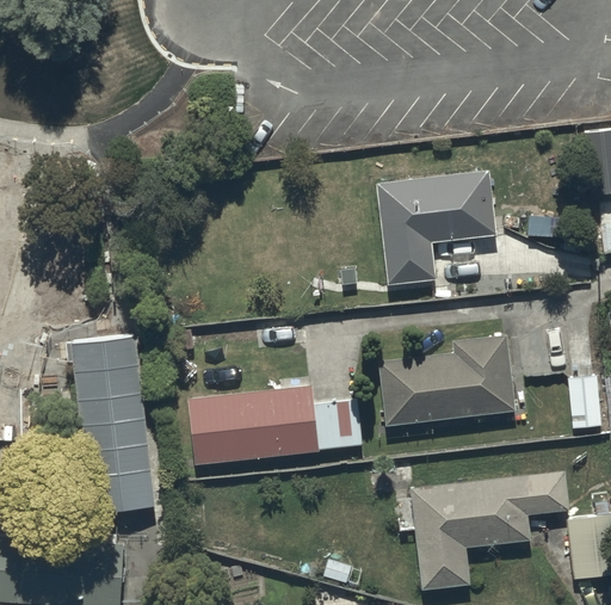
[(610,130),(584,133),(584,134),(590,196),(610,193),(610,130)]
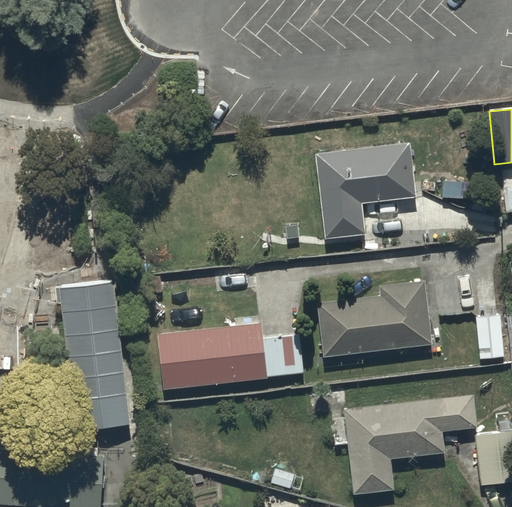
[(411,144),(317,153),(325,239),(366,235),(363,203),(417,198),(411,144)]
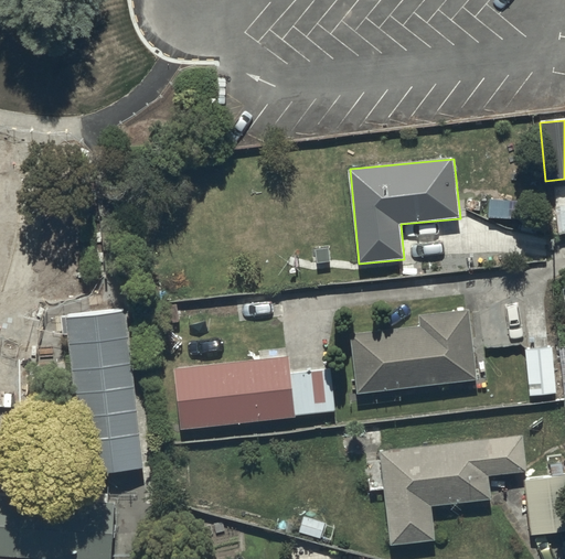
[(564,185),(553,186),(558,236),(563,236),(564,240),(564,185)]
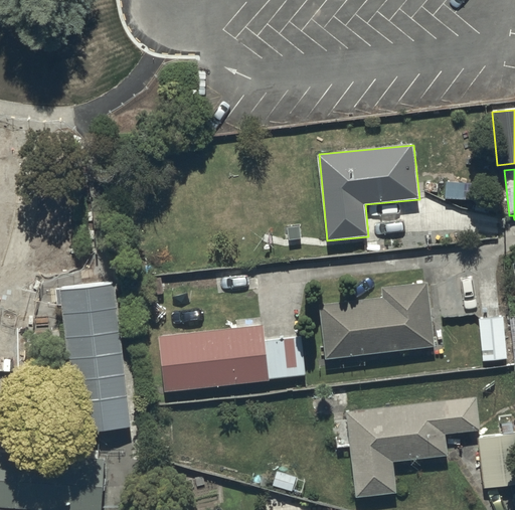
[(320,304),(325,358),(435,347),(426,283),(382,288),(383,298),(320,304)]
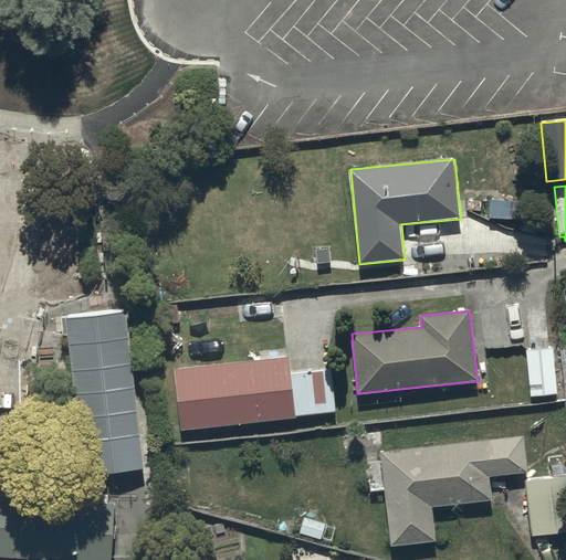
[(85,479),(145,472),(127,333),(67,339),(85,479)]
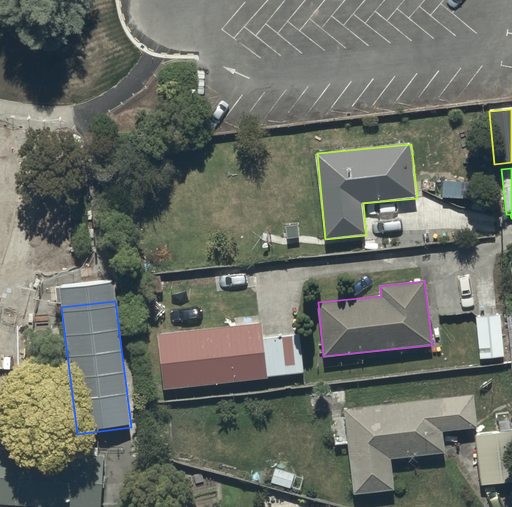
[(501,316),(476,317),(479,360),(504,358),(501,316)]
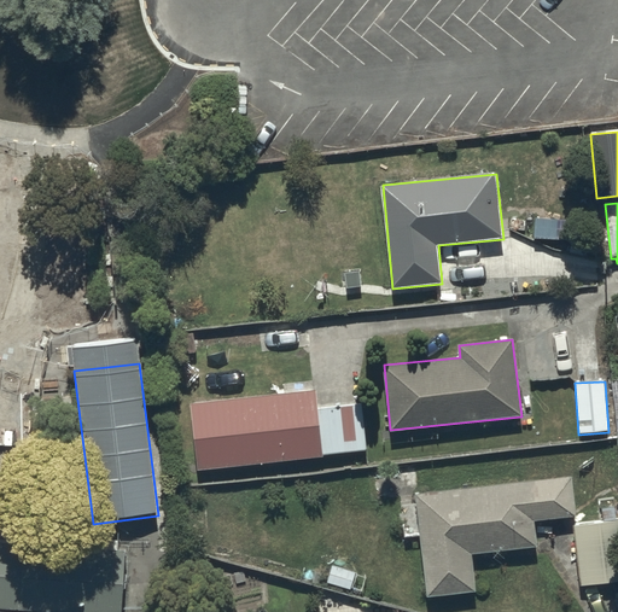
[(192,403),(197,470),(367,450),(362,404),(319,409),(316,391),(192,403)]
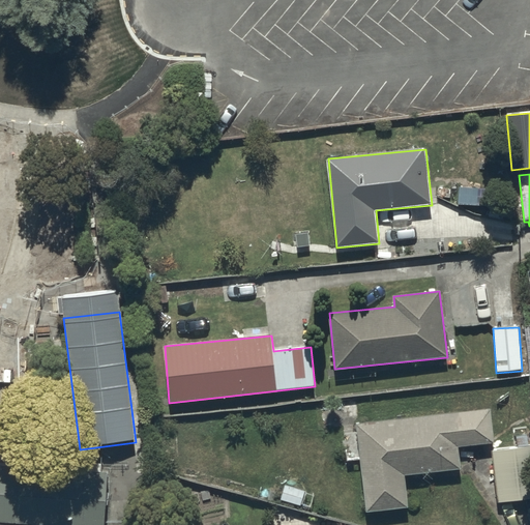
[(489,411),(357,424),(365,512),(409,507),(406,474),(460,469),(458,446),(492,443),(489,411)]
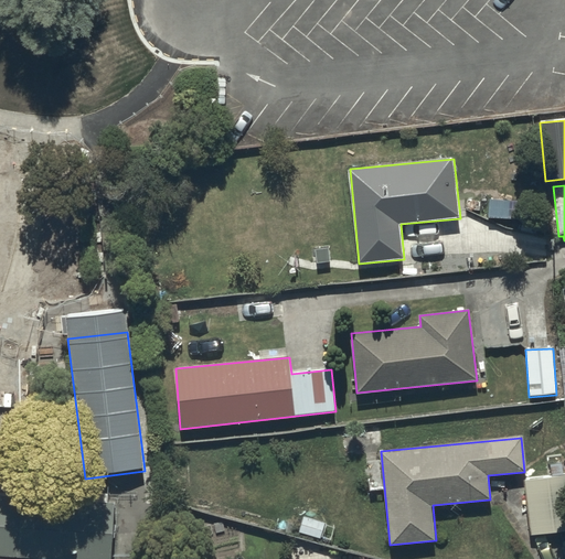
[(564,476),(524,480),(530,535),(564,531),(564,476)]
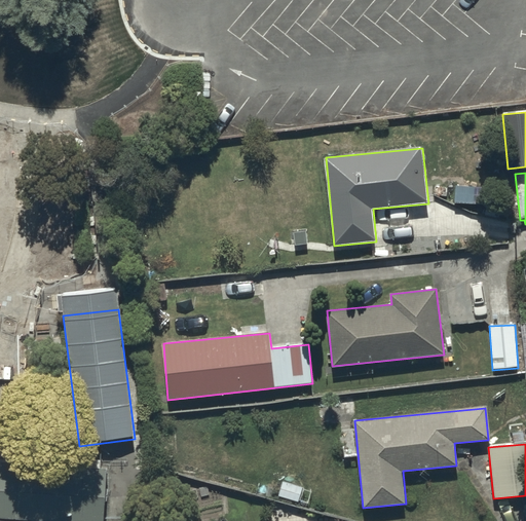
[(0,519),(21,520),(101,520),(103,469),(0,462),(0,519)]
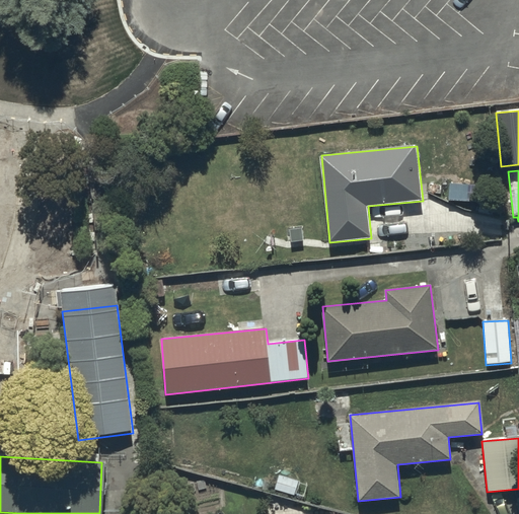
All buildings are outlined.
